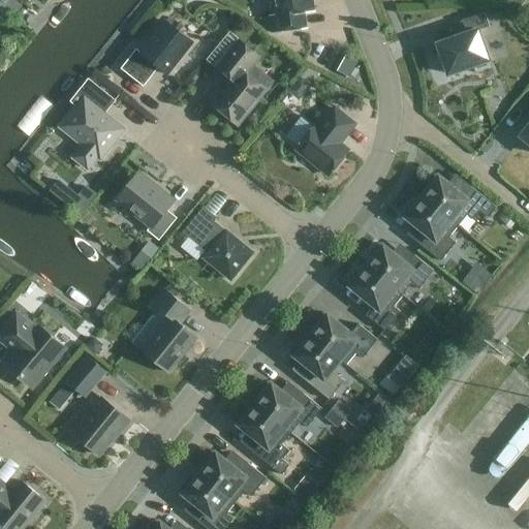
[(270,17),(273,34),(307,29),(305,13),(315,12),(313,0),(277,0),(279,16),(270,17)]
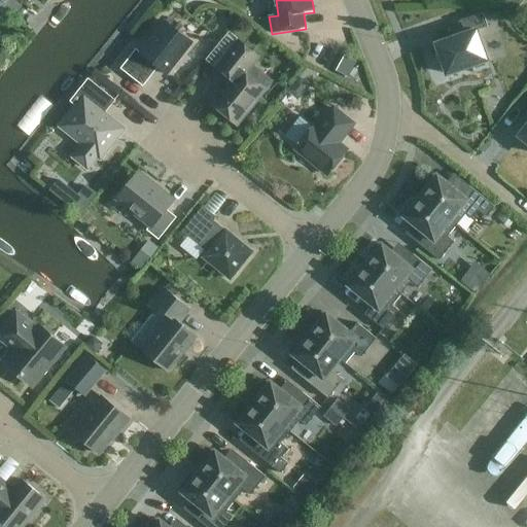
[(525,1),(523,0),(508,0),(505,4),(516,12),(525,1)]
